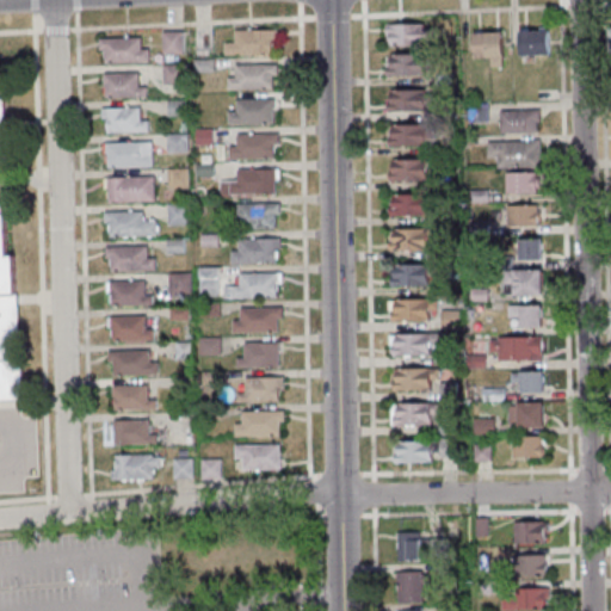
[(423,23),(423,29),(431,29),(431,38),(423,39),(423,45),(387,47),(387,36),(384,36),(383,24),(423,23)]
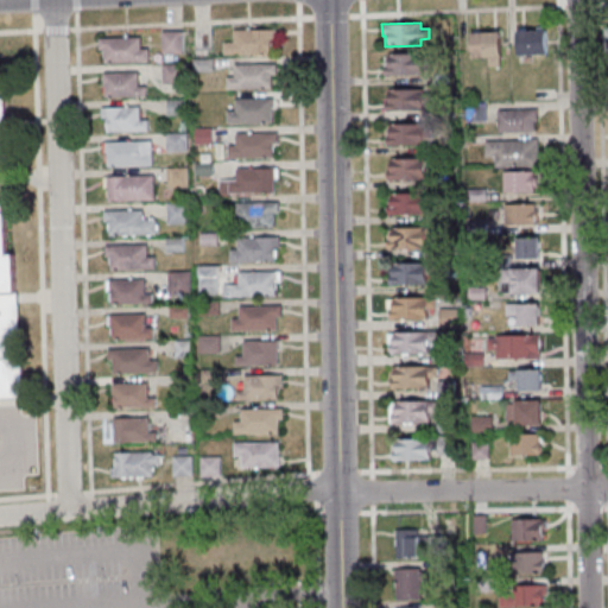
[(232,30),(274,29),(274,39),(268,39),(270,54),(222,55),(222,42),(232,42),(232,30)]
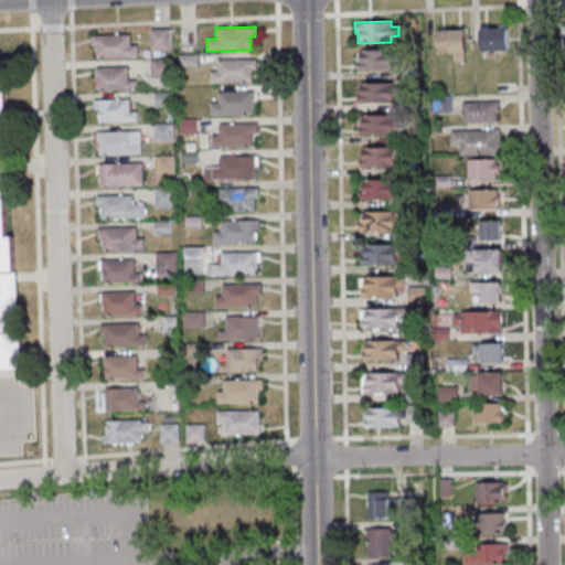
[(177,29),(178,45),(194,45),(193,28),(177,29)]
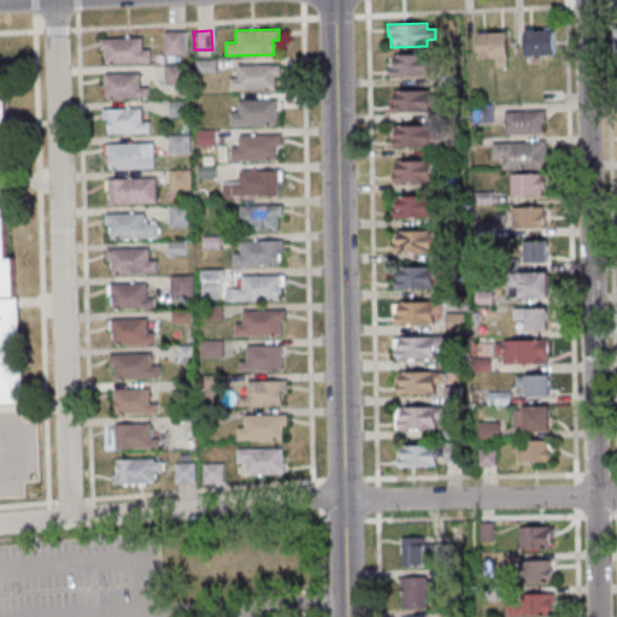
[(521,30),(521,33),(522,33),(523,57),(552,56),(551,30),(521,30)]
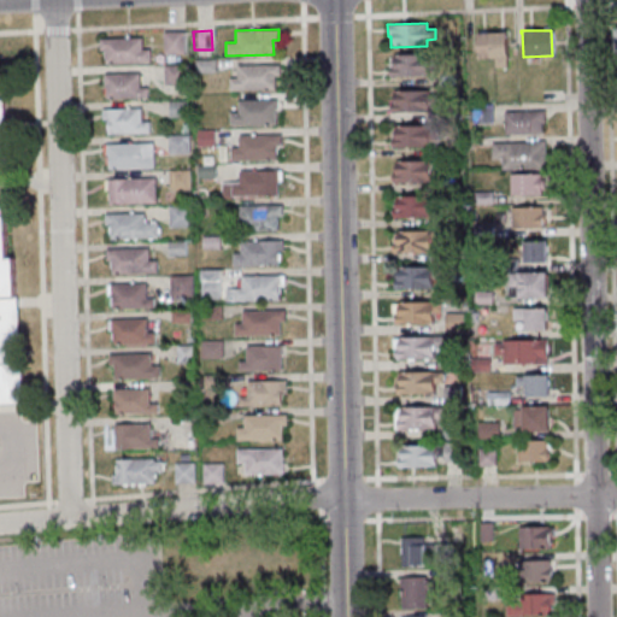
[(162,33),(163,56),(183,54),(182,31),(162,33)]
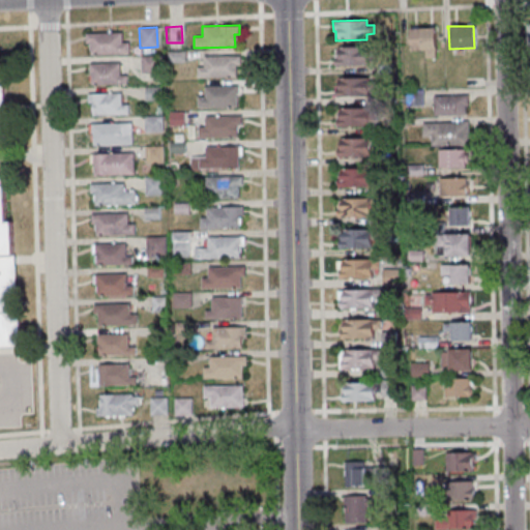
[(408,28),(409,51),(423,50),(423,58),(434,58),(433,49),(435,49),(434,27),(408,28)]
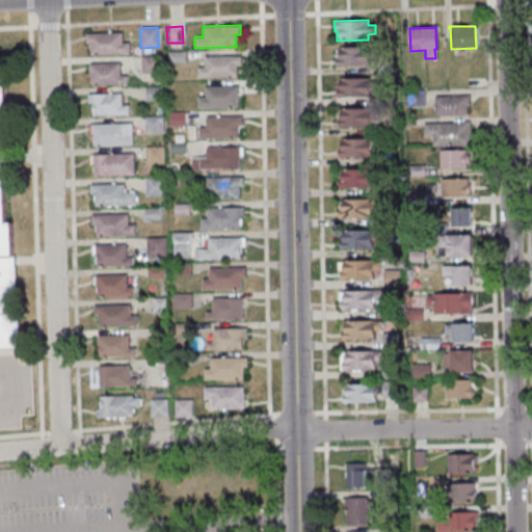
[(84,33),(122,32),(122,43),(128,43),(129,54),(89,55),(88,44),(84,44),(84,33)]
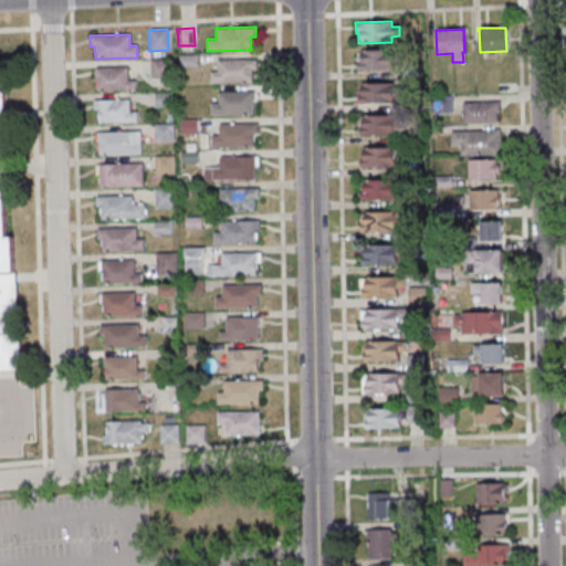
[(358,50),(359,61),(356,61),(356,70),(390,70),(390,50),(358,50)]
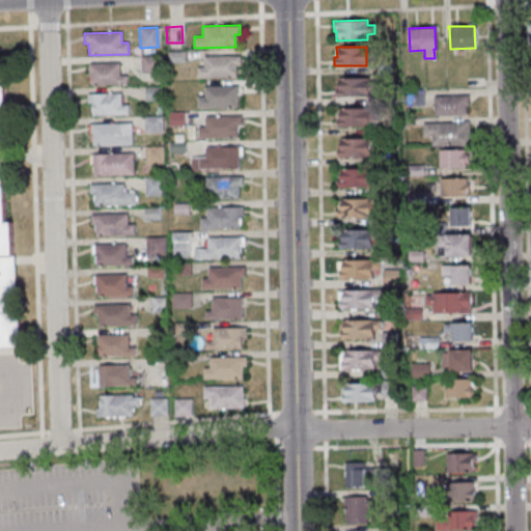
[(167,52),(167,62),(185,62),(185,51),(167,52)]
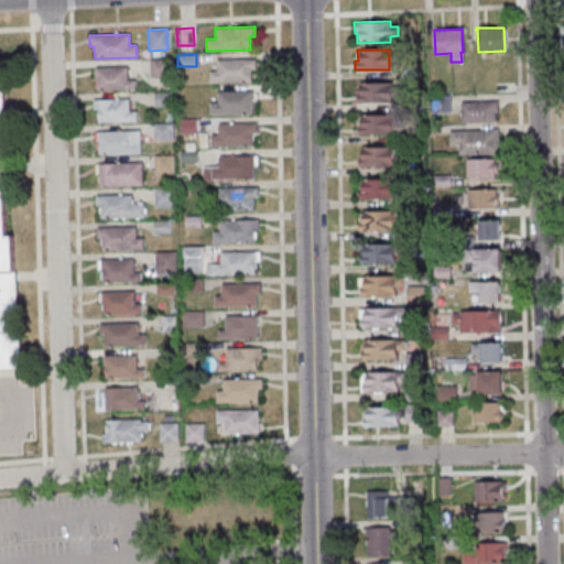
[(215,60),(255,58),(255,69),(250,69),(250,82),(208,83),(208,71),(216,71),(215,60)]
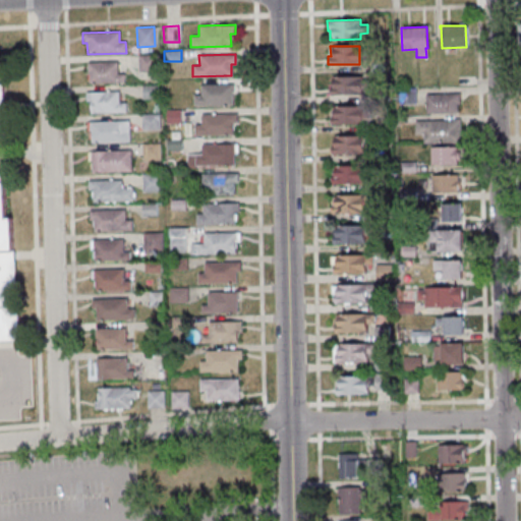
[(137,55),(137,72),(156,71),(155,55),(137,55)]
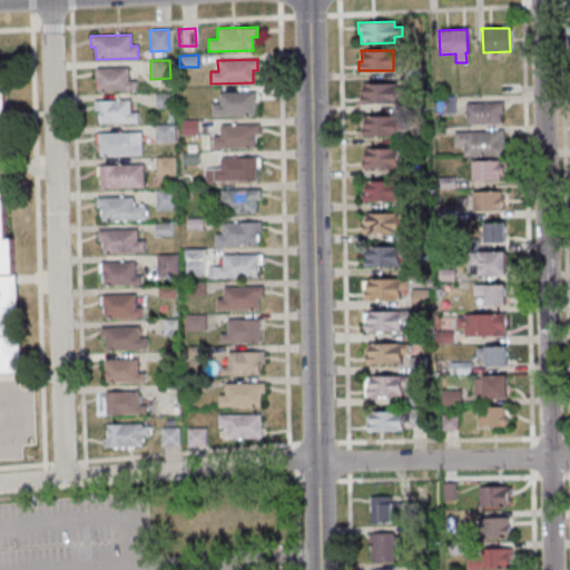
[(95,69),(95,79),(96,79),(97,91),(135,90),(135,81),(128,81),(127,68),(95,69)]
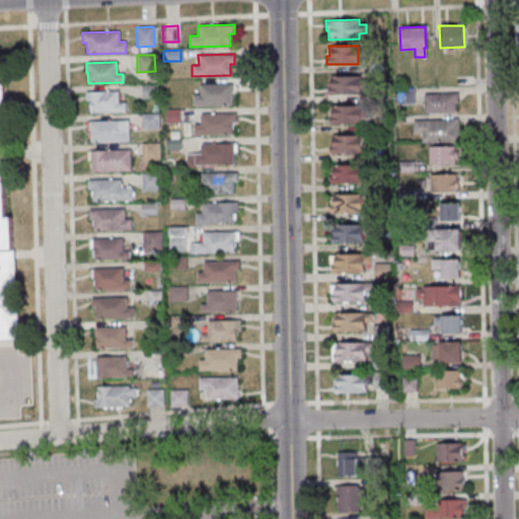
[(329,77),(359,76),(360,81),(367,81),(367,89),(359,89),(359,94),(327,95),(326,87),(329,87),(329,77)]
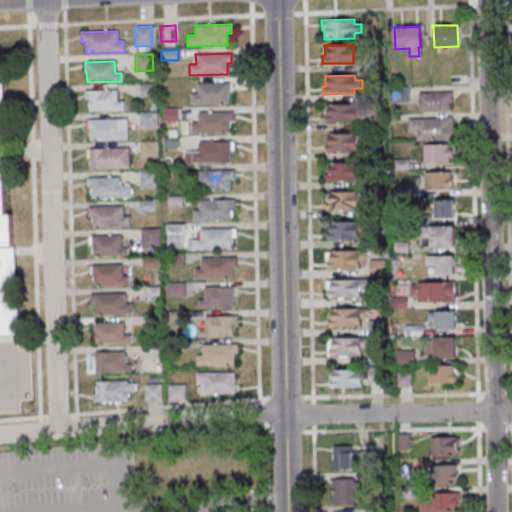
[(0,83),(1,83),(2,101),(0,101),(0,172),(1,172),(3,213),(9,213),(11,246),(13,246),(15,300),(17,300),(18,336),(0,336),(0,83)]
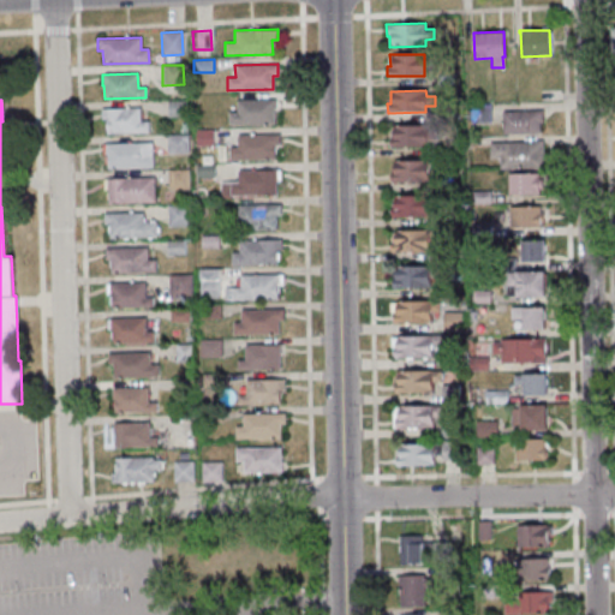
[(236,113),(227,113),(227,126),(274,125),(273,111),(275,111),(274,100),(236,100),(236,113)]
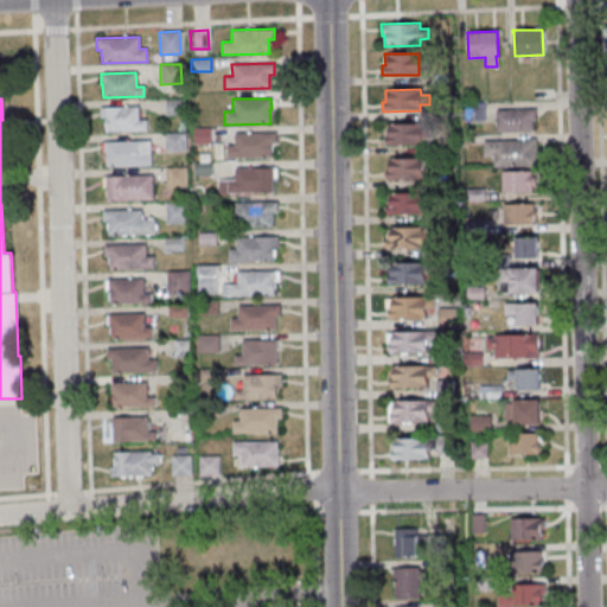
[(165,100),(165,115),(181,115),(181,100),(165,100)]
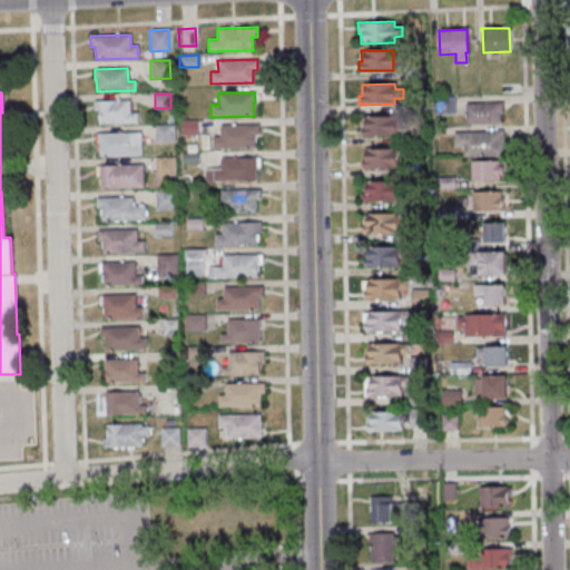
[(453,114),(453,96),(434,97),(435,115),(453,114)]
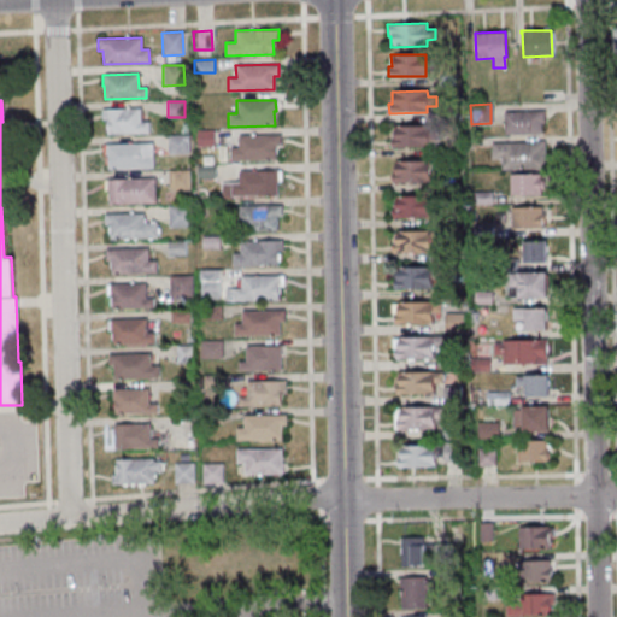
[(100,110),(140,109),(140,122),(147,122),(148,133),(106,134),(105,119),(100,119),(100,110)]
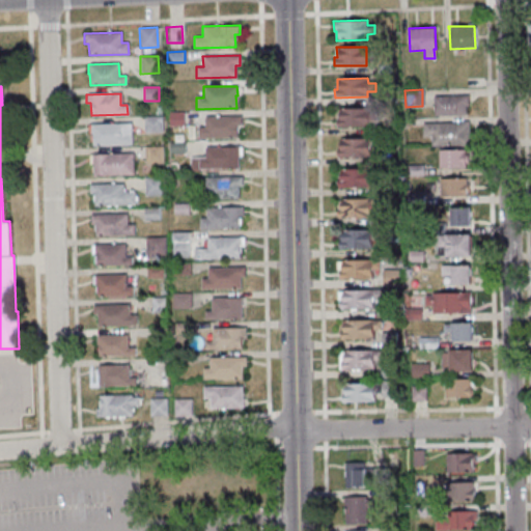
[(431,95),(432,116),(465,115),(465,106),(468,106),(467,94),(431,95)]
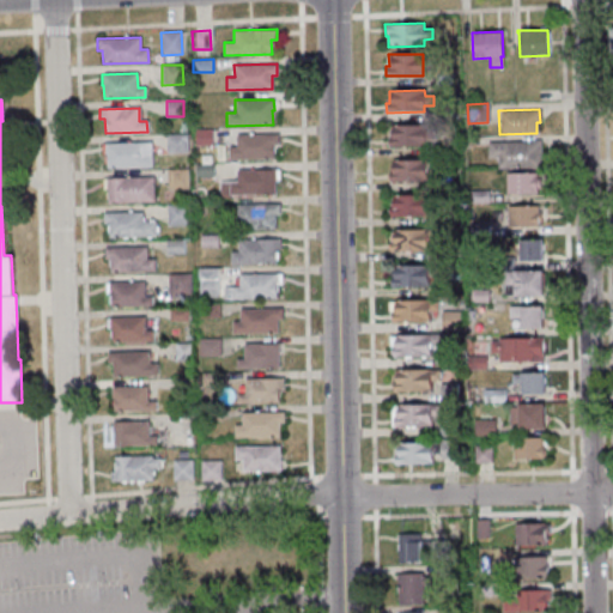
[(390,125),(390,135),(387,135),(387,147),(426,147),(426,141),(435,141),(435,128),(425,128),(425,125),(390,125)]
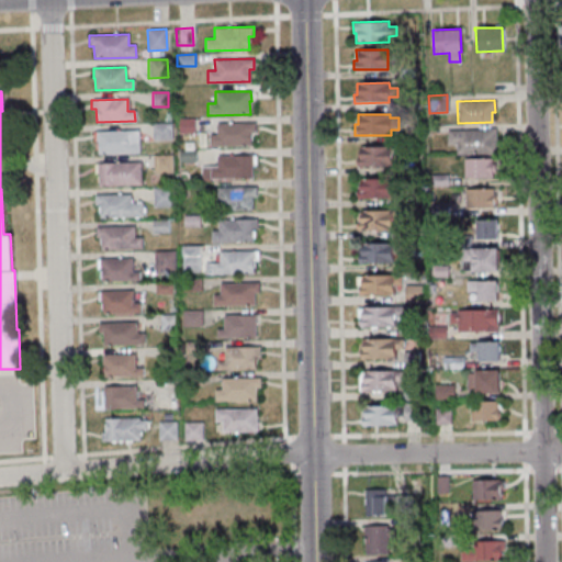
[(193,119),(194,134),(178,134),(178,119),(193,119)]
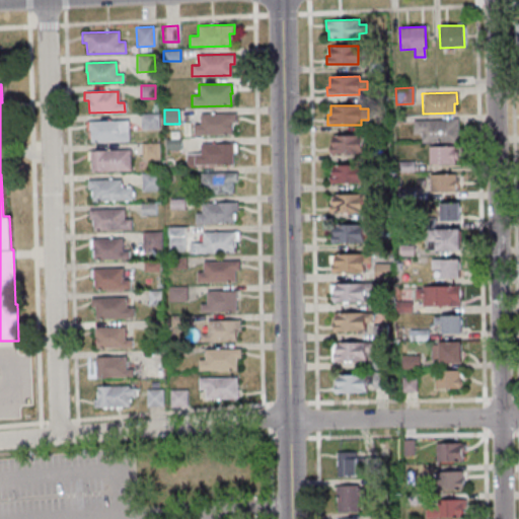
[(140,114),(141,130),(158,129),(157,114),(140,114)]
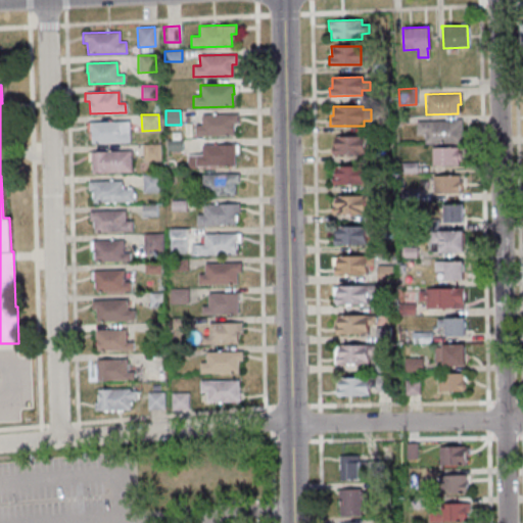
[(201,126),(200,115),(237,114),(237,124),(233,124),(233,135),(195,136),(194,126),(201,126)]
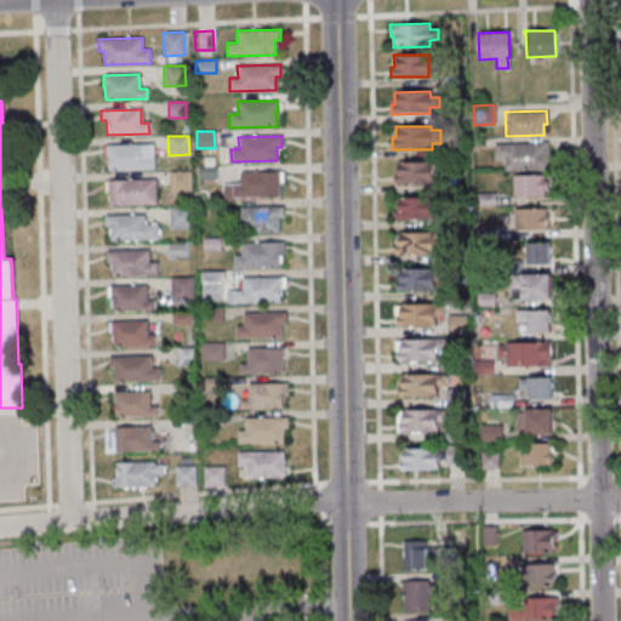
[(494,144),(537,143),(537,142),(546,142),(547,161),(545,161),(545,170),(503,170),(503,160),(494,160),(494,144)]
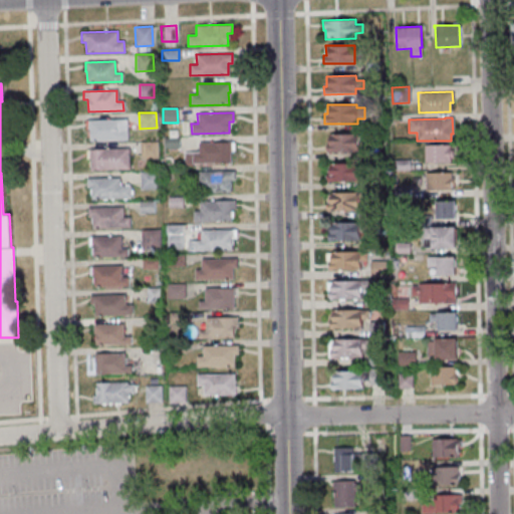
[(86,120),(87,130),(88,130),(88,141),(126,140),(126,119),(86,120)]
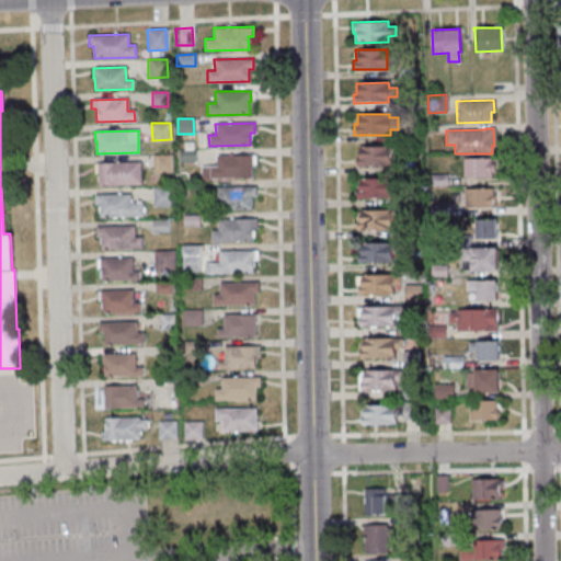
[(357,146),(390,146),(390,167),(356,167),(355,157),(357,157),(357,146)]
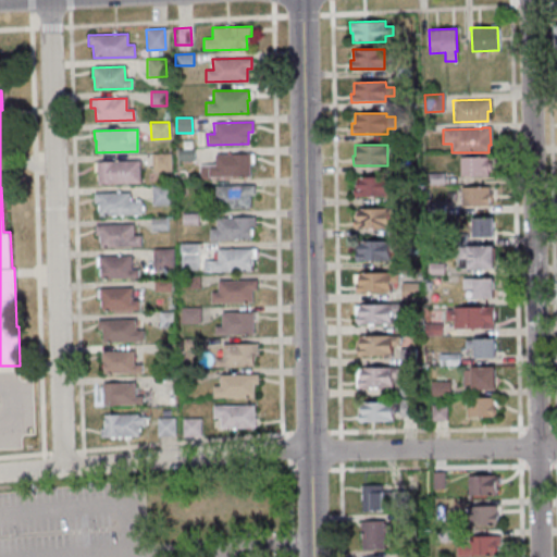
[(194,149),(194,161),(176,161),(176,149),(194,149)]
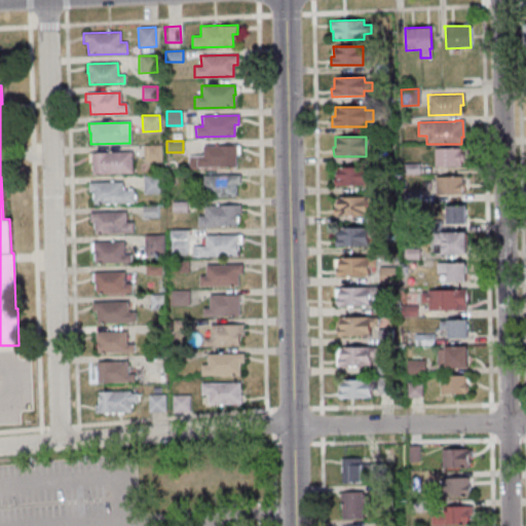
[(202,146),(231,145),(231,144),(236,144),(236,155),(235,155),(235,165),(188,166),(188,157),(202,156),(202,146)]
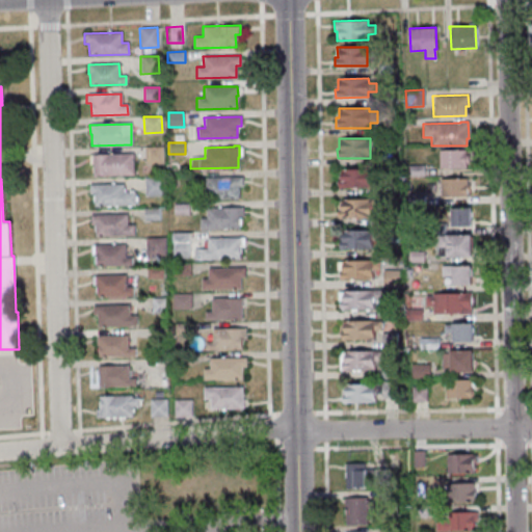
[(143,147),(144,164),(163,163),(162,147),(143,147)]
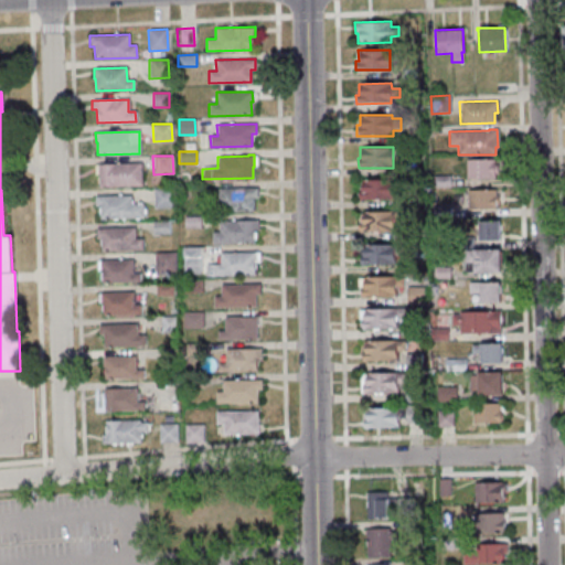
[(493,159),(493,179),(466,179),(466,159),(493,159)]
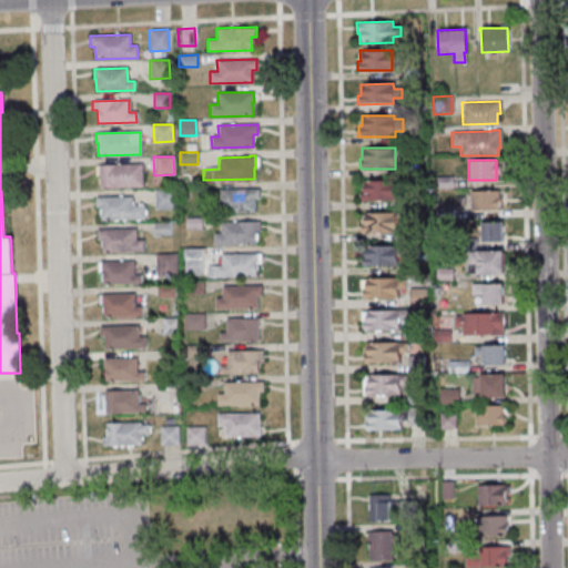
[(97,165),(98,189),(142,188),(141,164),(97,165)]
